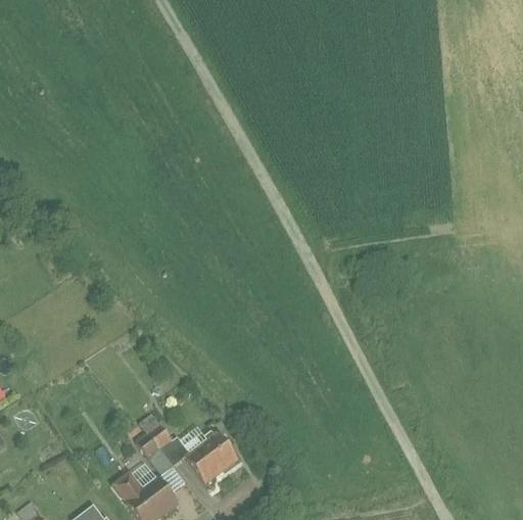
[(157,448),(171,438),(151,412),(138,421),(157,448)]
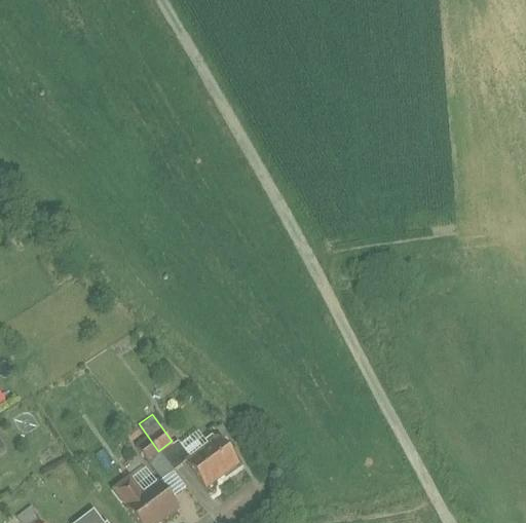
[(147,459),(158,451),(139,423),(126,433),(147,459)]
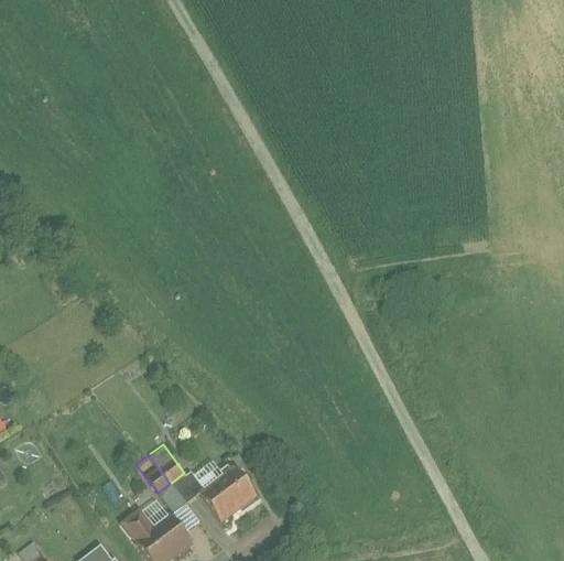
[(199,493),(220,521),(256,494),(232,465),(204,487),(198,492),(199,493)]
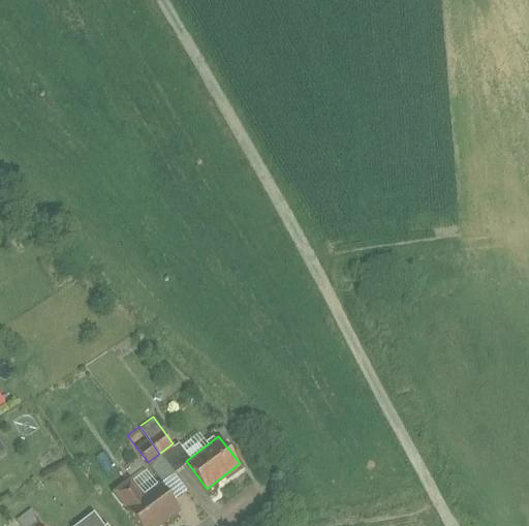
[(186,461),(191,457),(179,439),(173,443),(159,454),(174,472),(187,462),(186,461)]
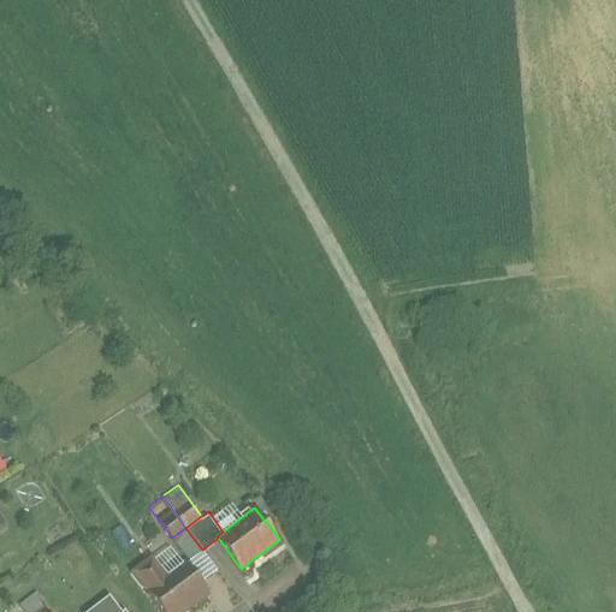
[(185,562),(202,550),(185,528),(172,538),(169,540),(185,562)]
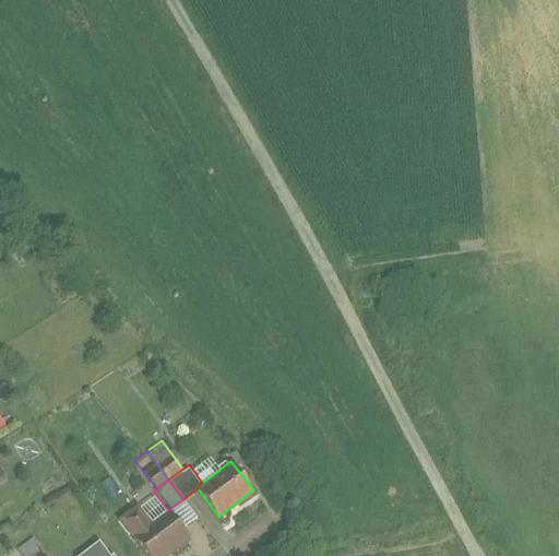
[(119,518),(147,555),(166,555),(189,540),(168,511),(152,523),(138,504),(119,518)]
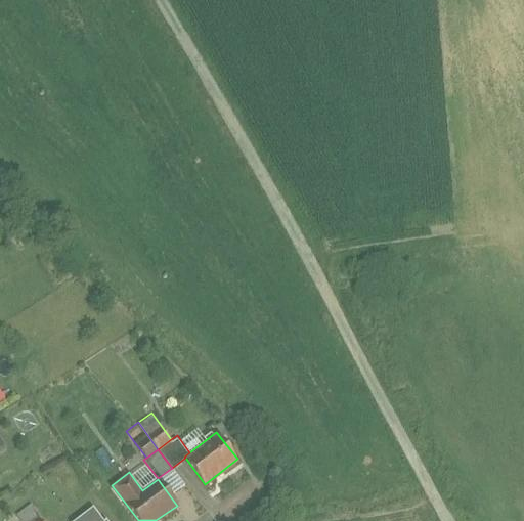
[(107,520),(105,518),(102,520),(92,506),(72,520),(107,520)]
